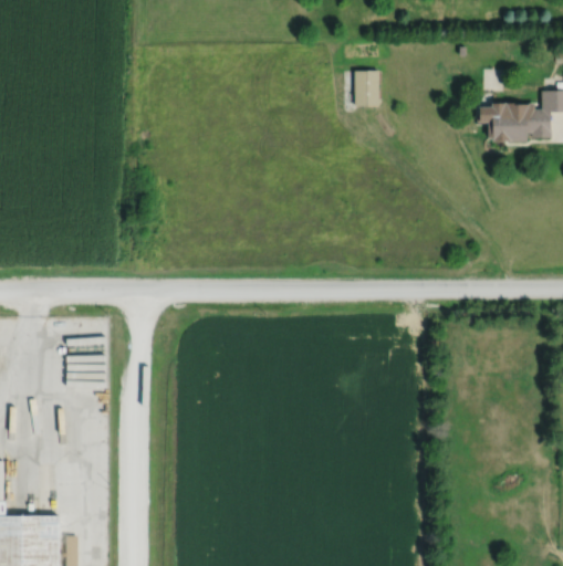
[(379,106),(379,70),(354,70),(354,106),(379,106)]
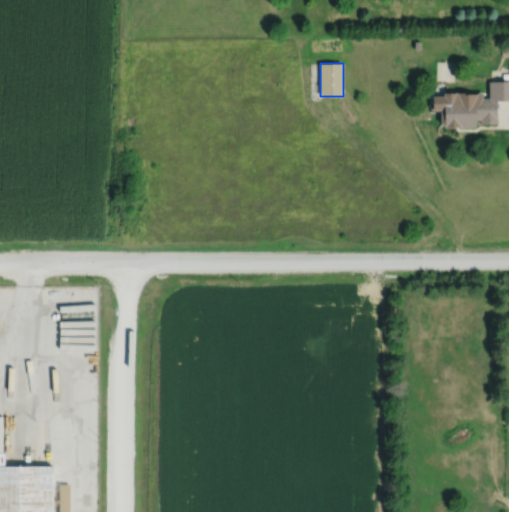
[(442,126),(498,126),(498,99),(508,99),(508,80),(490,81),(490,94),(444,94),(444,98),(434,98),(434,109),(442,109),(442,126)]
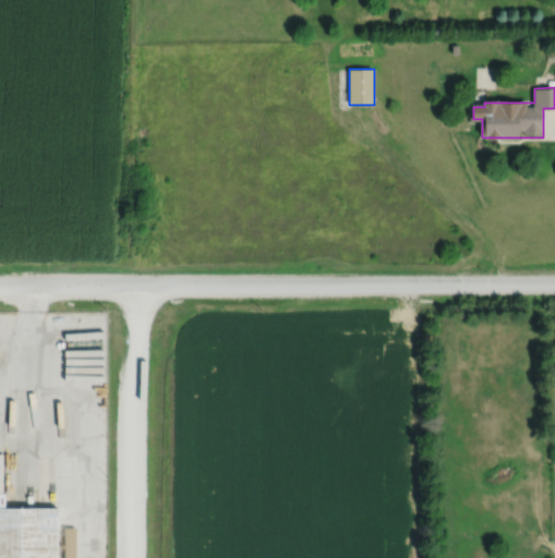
[(108,320),(81,320),(81,335),(75,335),(75,347),(108,347),(108,320)]
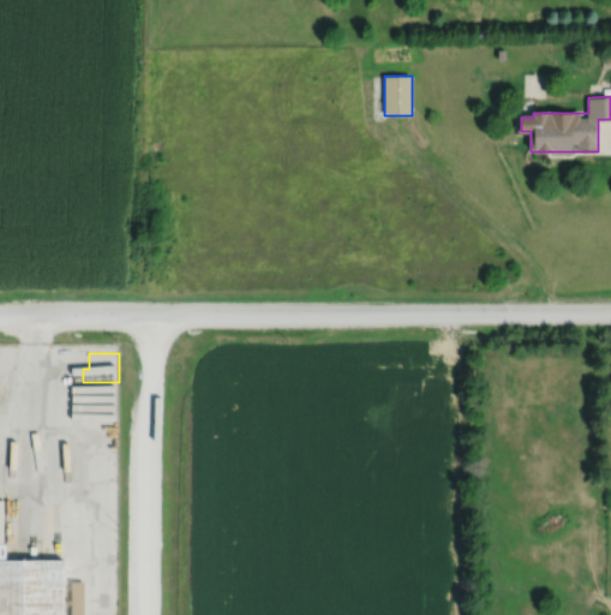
[(61,614),(61,560),(3,561),(3,543),(0,542),(0,614),(61,614)]
